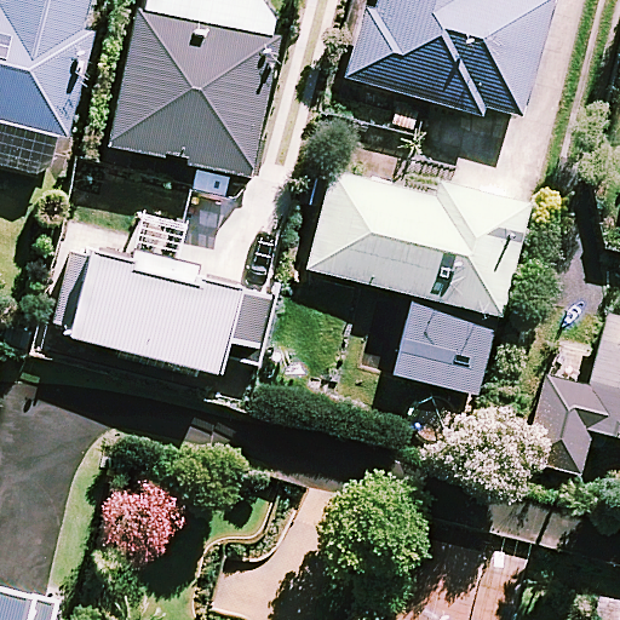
[(0,0),(0,120),(57,135),(65,137),(91,30),(80,28),(86,0),(0,0)]
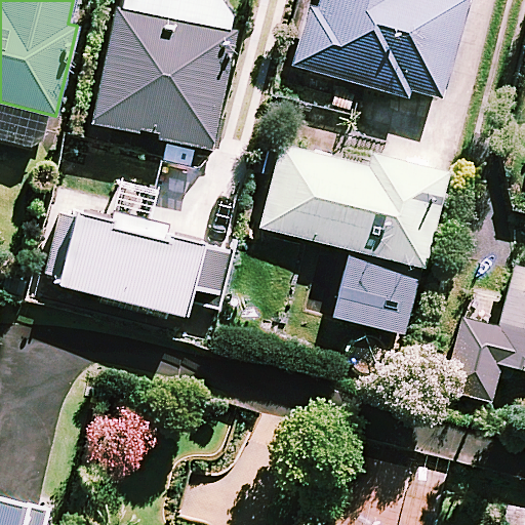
[(308,5),(291,67),(406,98),(409,89),(440,97),(467,0),(317,0),(316,7),(308,5)]
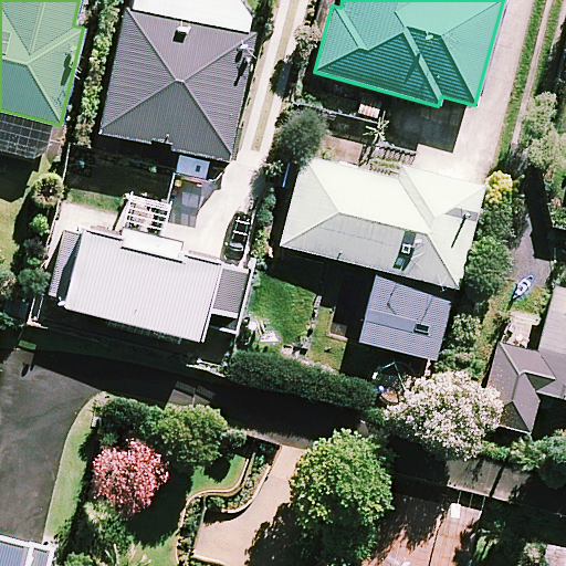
[(129,8),(123,7),(97,133),(147,143),(148,139),(168,143),(167,150),(224,161),(250,31),(242,30),(129,8)]
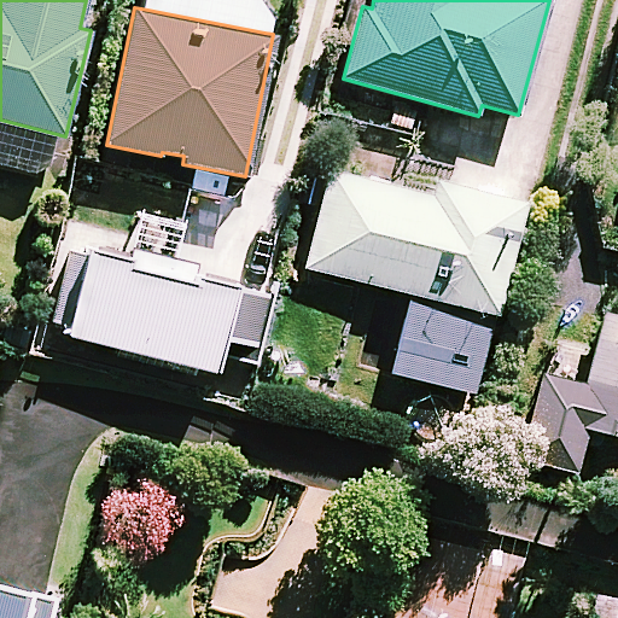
[(57,134),(0,120),(0,163),(34,173),(50,165),(57,134)]
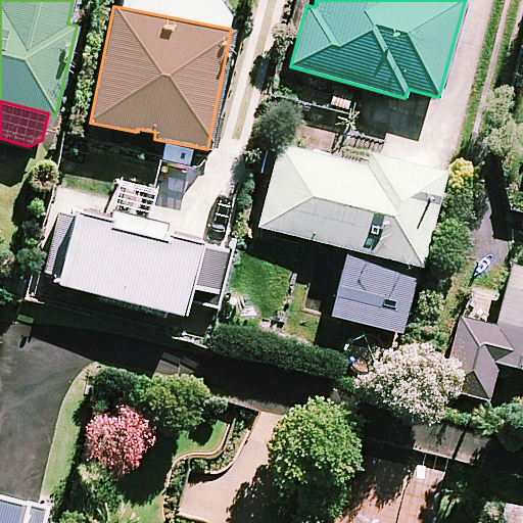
[(363,164),(277,143),(255,226),(419,267),(443,171),(366,151),(363,164)]
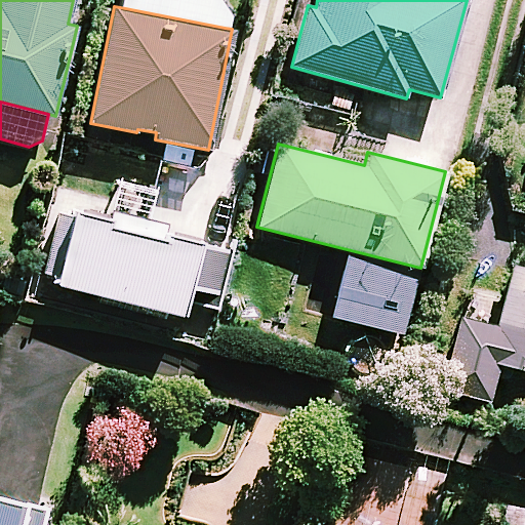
[(198,241),(72,210),(70,217),(58,214),(44,274),(55,277),(53,284),(179,315),(198,241)]
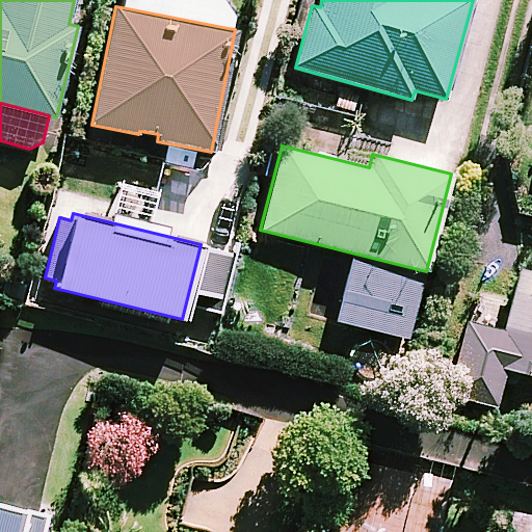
[(489,330),(481,363),(531,373),(531,271),(517,269),(503,334),(489,330)]
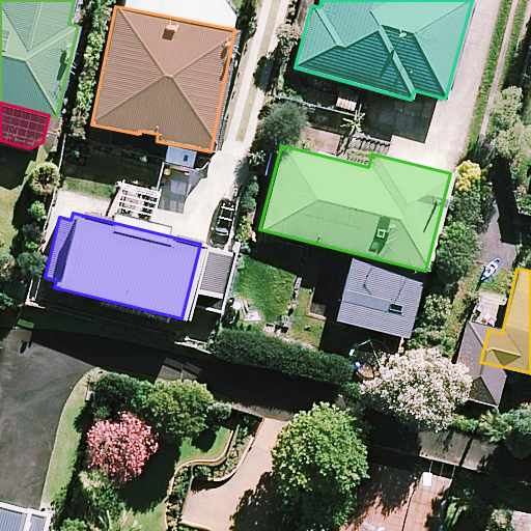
[(395,530),(396,529),(411,472),(348,455),(329,530),(395,530)]
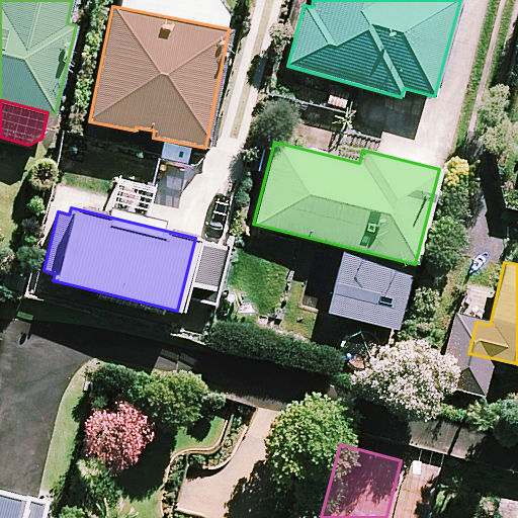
[(430,517),(442,471),(401,460),(386,516),(392,517),(430,517)]
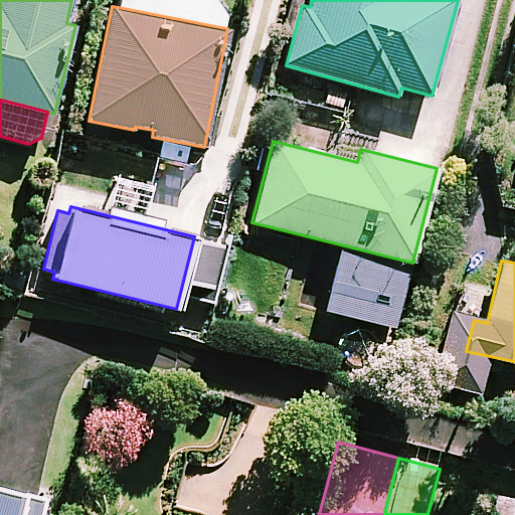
[(40,514),(45,497),(0,485),(0,514),(40,514)]
